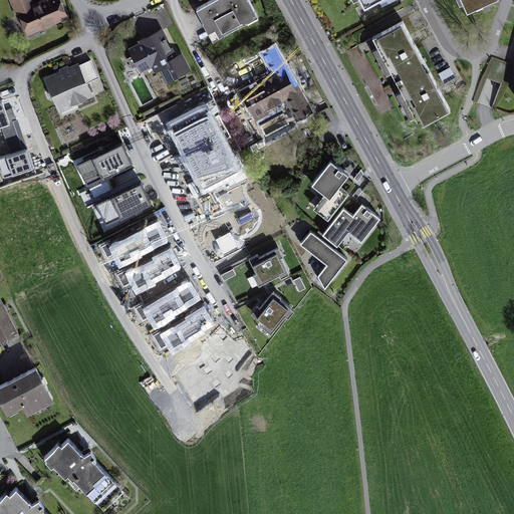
[(33,0),(10,0),(16,13),(20,12),(28,32),(67,15),(60,0),(42,0),(35,3),(33,0)]
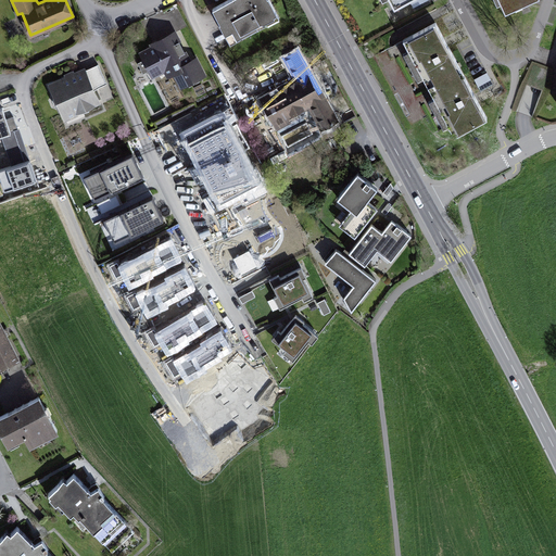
[(270,0),(220,0),(212,4),(219,21),(218,22),(230,43),(280,16),(270,0)]
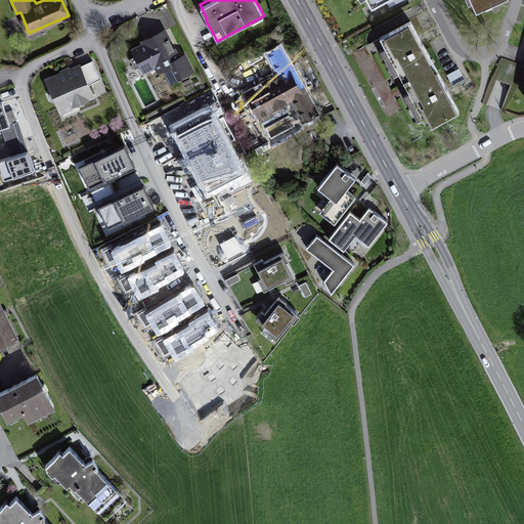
[(470,0),(475,11),(501,0),(470,0)]
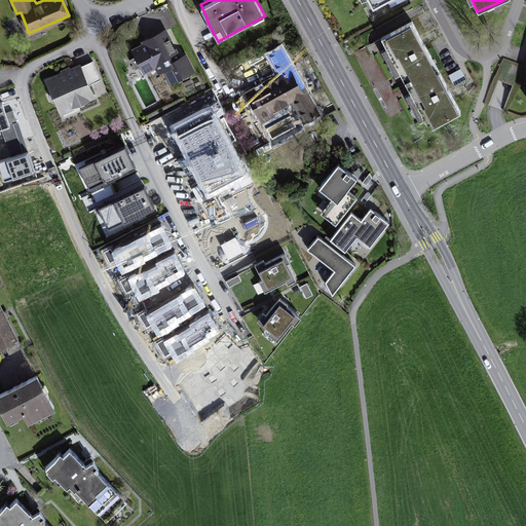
[(404,81),(436,64),(412,20),(380,37),(404,81)]
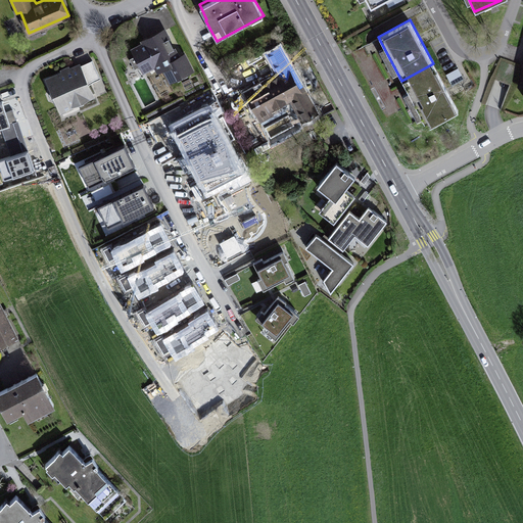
[(182,55),(169,31),(132,49),(143,70),(161,61),(172,83),(194,70),(185,54),(182,55)]
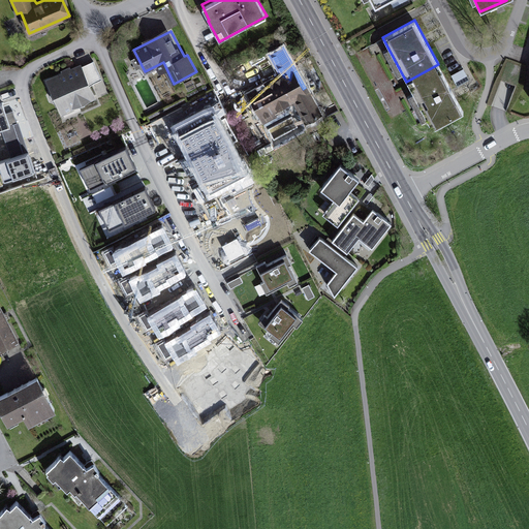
[(319,115),(284,47),(270,54),(281,75),(248,93),(263,123),(296,106),(304,122),(319,115)]
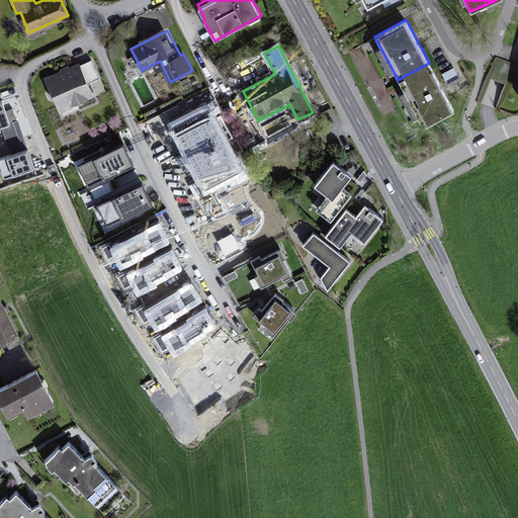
[(91,63),(48,82),(61,111),(92,97),(86,83),(97,78),(91,63)]
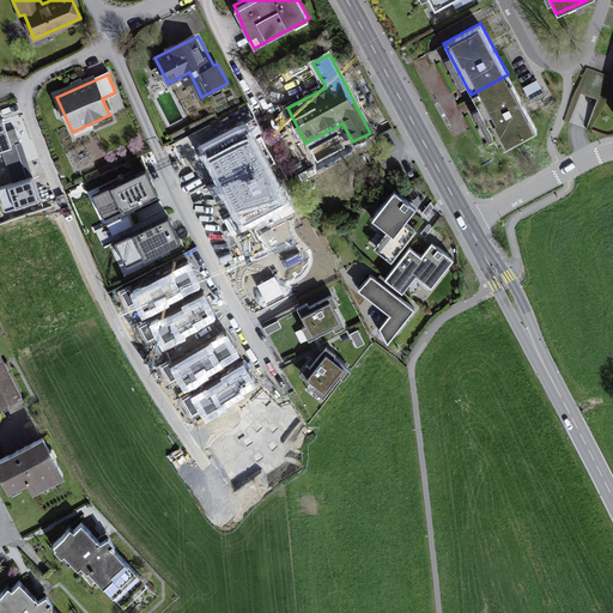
[(501,149),(538,127),(508,74),(471,95),(501,149)]
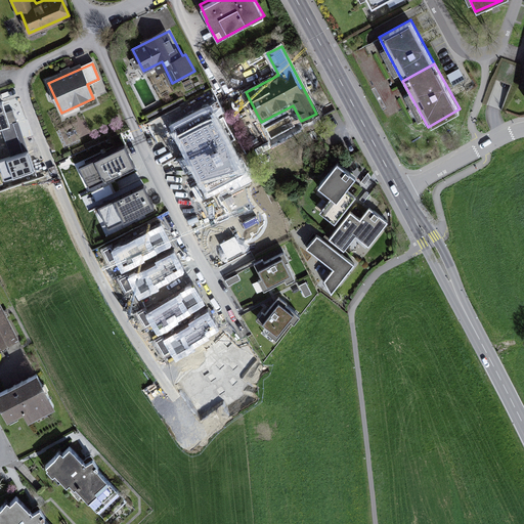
[(492,95),(487,105),(499,111),(505,99),(496,96),(500,86),(497,85),(493,95),(492,95)]
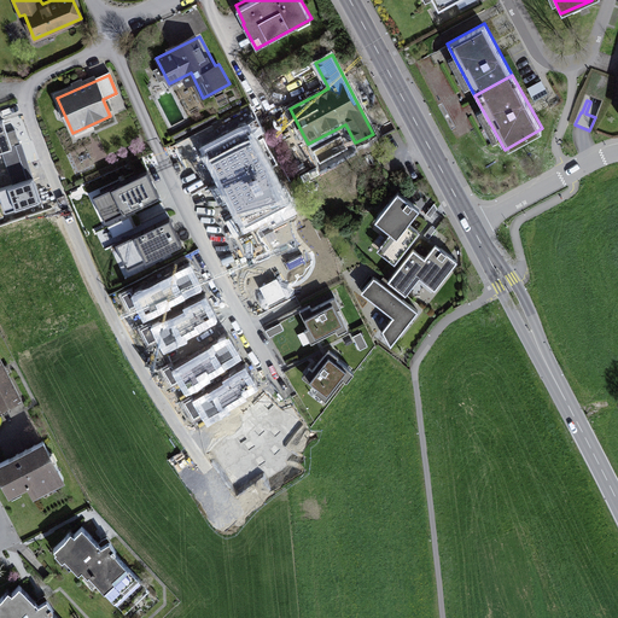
[(245,128),(205,150),(245,225),(286,203),(245,128)]
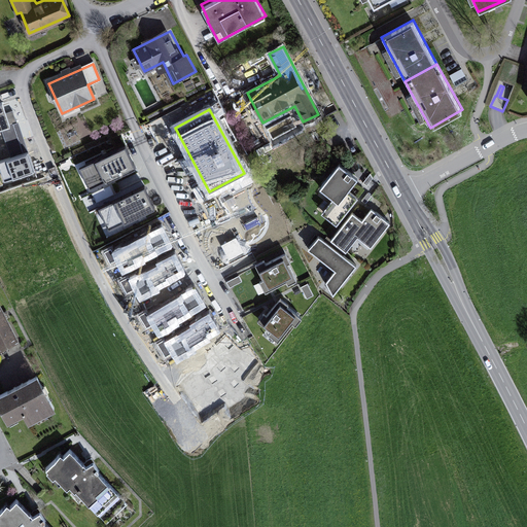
[(134,171),(125,149),(79,170),(89,190),(134,171)]
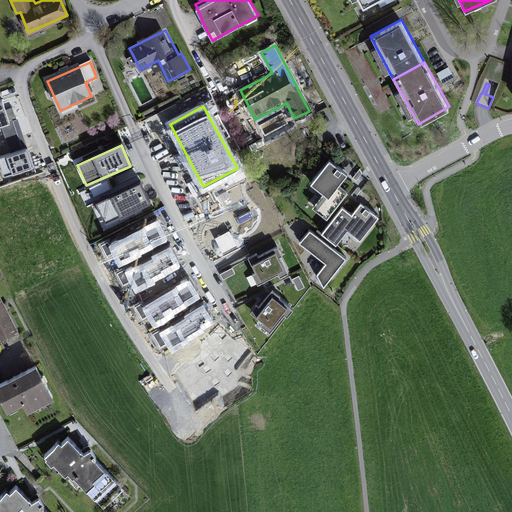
[(27,152),(0,160),(0,163),(5,177),(32,168),(27,152)]
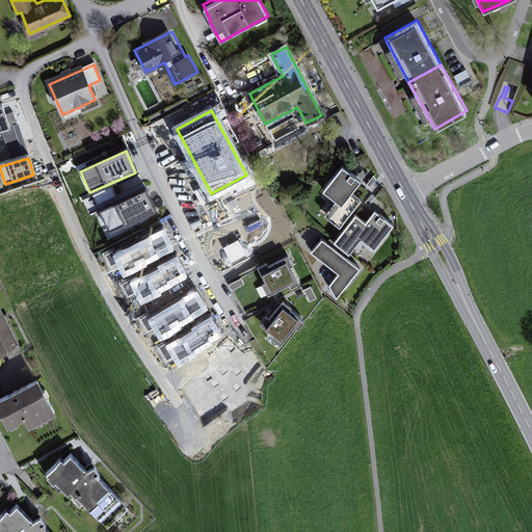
[(360,178),(342,163),(322,188),(336,198),(324,214),(339,225),(360,200),(349,191),(360,178)]
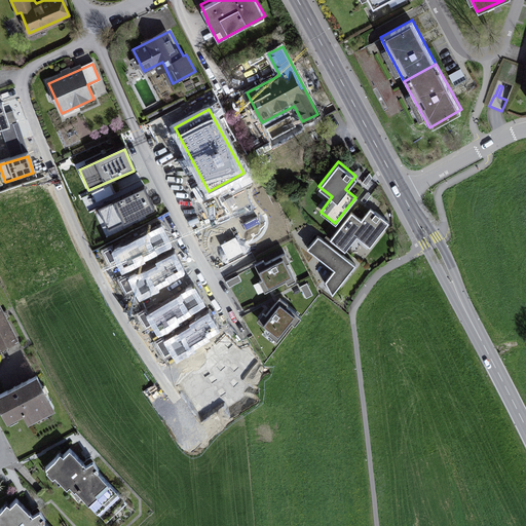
[(121,189),(142,180),(139,174),(119,182),(121,189)]
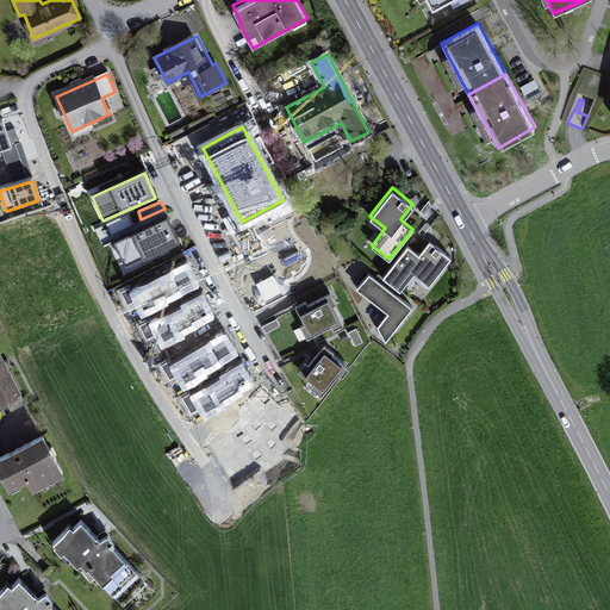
[(111,234),(135,226),(131,215),(107,222),(111,234)]
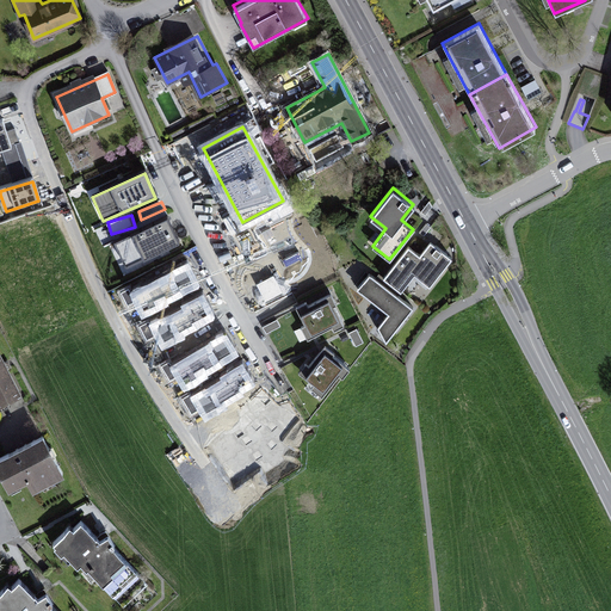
[(179,246),(167,220),(116,244),(127,269),(179,246)]
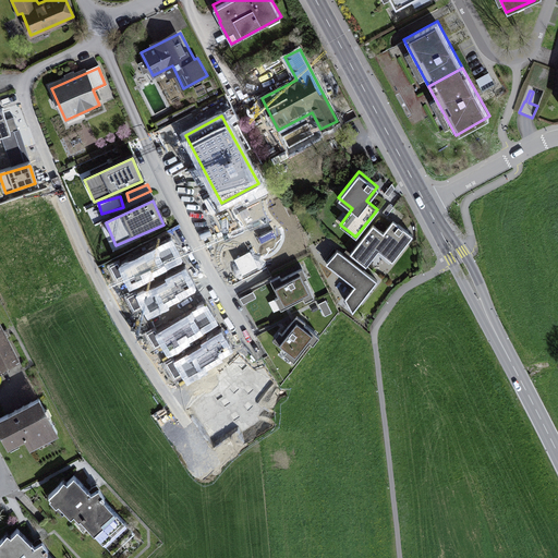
[(385,232),(374,225),(352,253),(367,264),(378,250),(392,261),(413,234),(395,220),(385,232)]
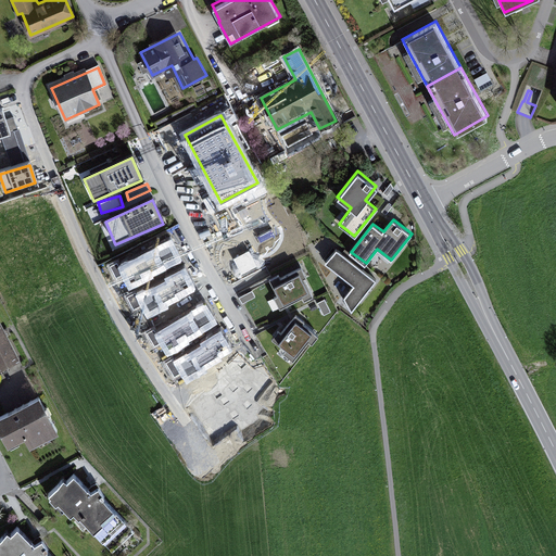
[(178,258),(168,236),(121,256),(131,279),(178,258)]
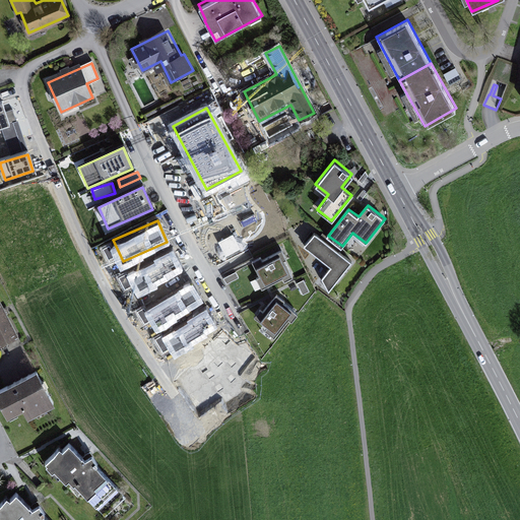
[(351,261),(315,232),(305,245),(331,265),(322,277),(329,289),(351,261)]
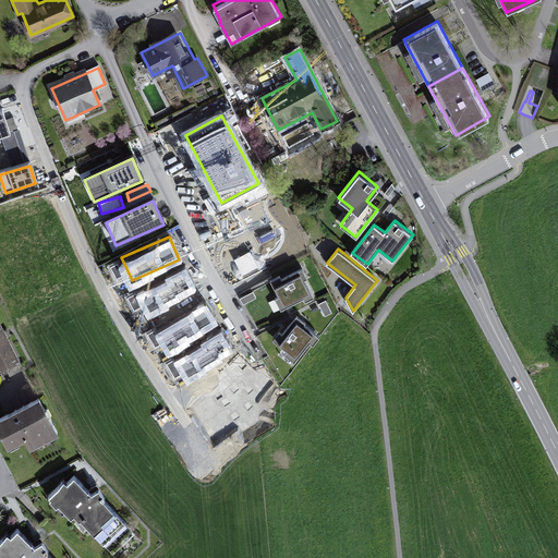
[(193,289),(183,266),(135,287),(146,310),(193,289)]
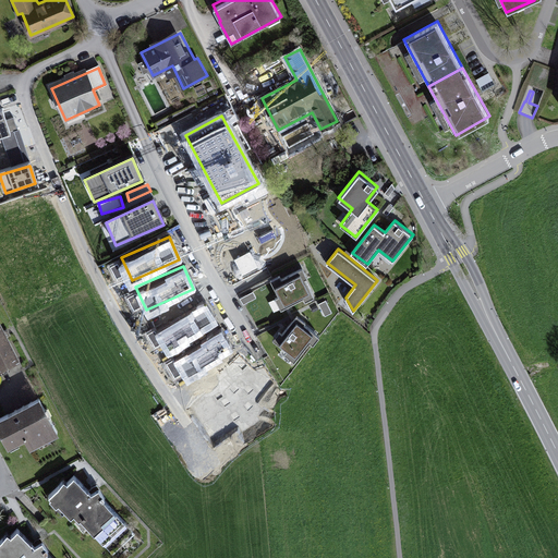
[(275,280),(284,298),(307,286),(298,268),(275,280)]
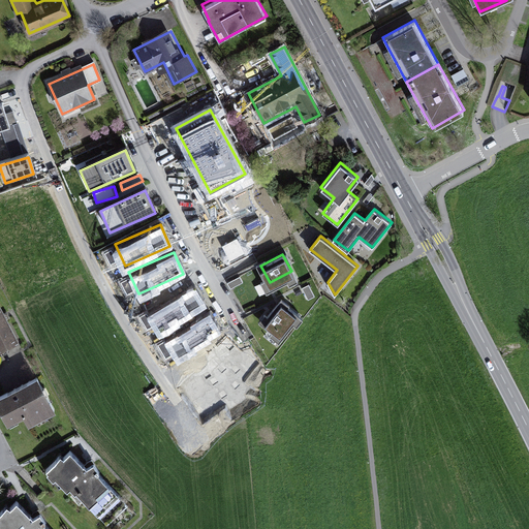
[(203,309),(192,287),(148,307),(157,329),(203,309)]
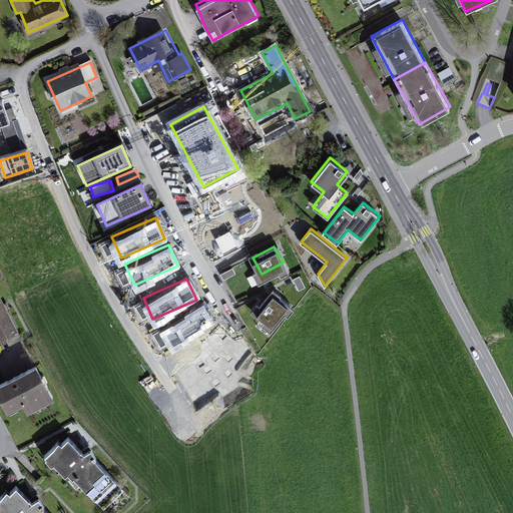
[(270,321),(286,303),(272,291),(255,309),(270,321)]
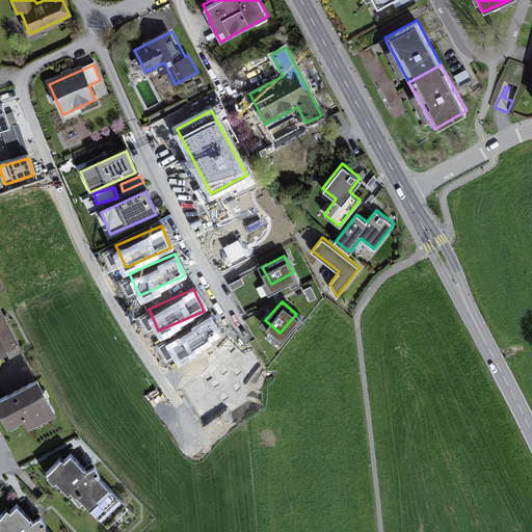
[(0,350),(18,342),(0,307),(0,350)]
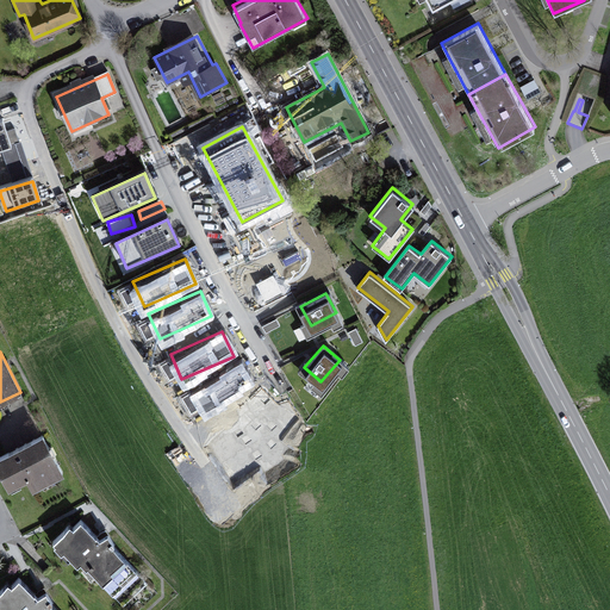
[(251,390),(241,365),(188,388),(199,414),(251,390)]
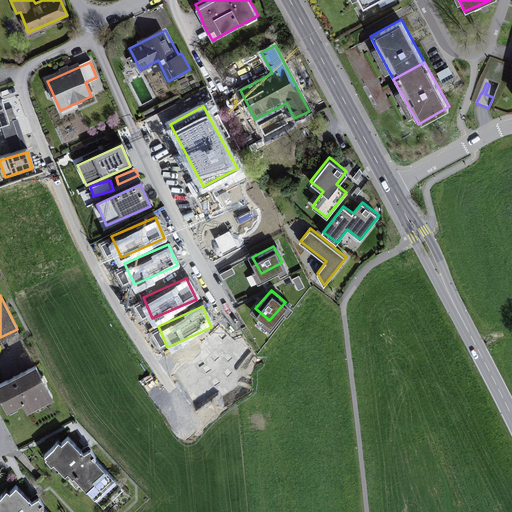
[(35,365),(0,382),(0,394),(7,408),(22,400),(27,408),(51,395),(35,365)]
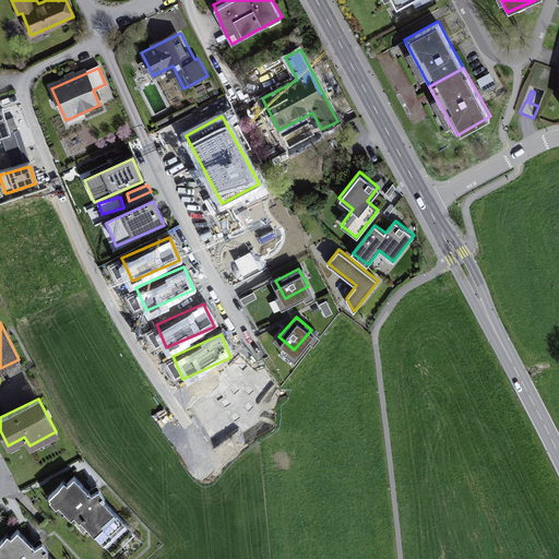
[(71,516),(75,513),(113,554),(135,533),(104,499),(106,497),(99,487),(91,492),(73,473),(68,480),(64,478),(59,486),(50,495),(51,497),(50,499),(56,506),(59,502),(71,516)]
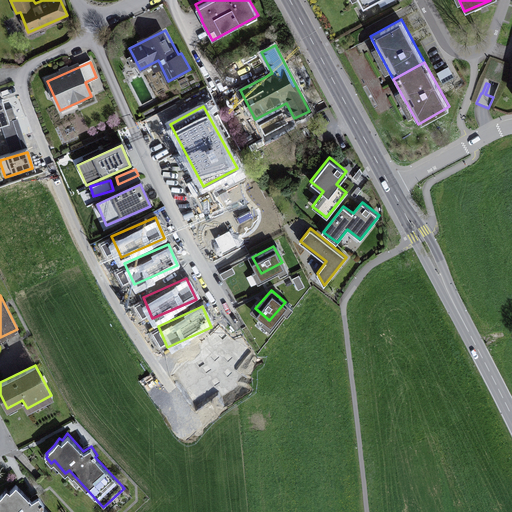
[(4,511),(48,511),(43,506),(45,504),(39,496),(31,500),(15,483),(10,490),(7,487),(3,495),(0,497),(0,511),(2,510),(4,511)]
